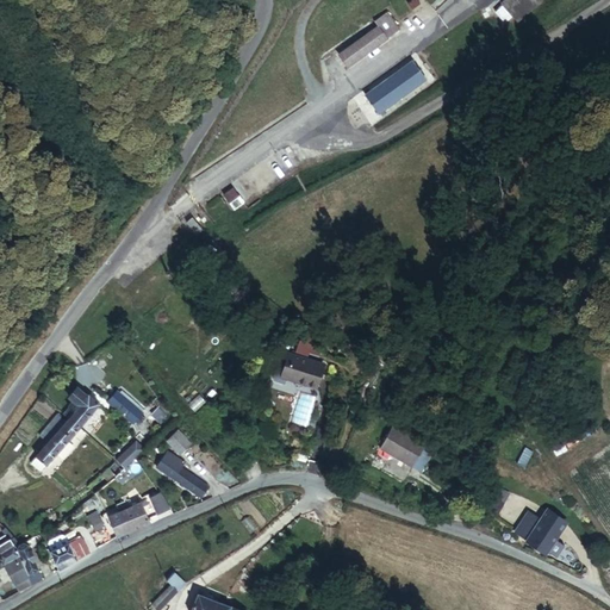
[(510,14),(518,23),(542,0),(502,0),(499,2),(503,5),(510,14)]
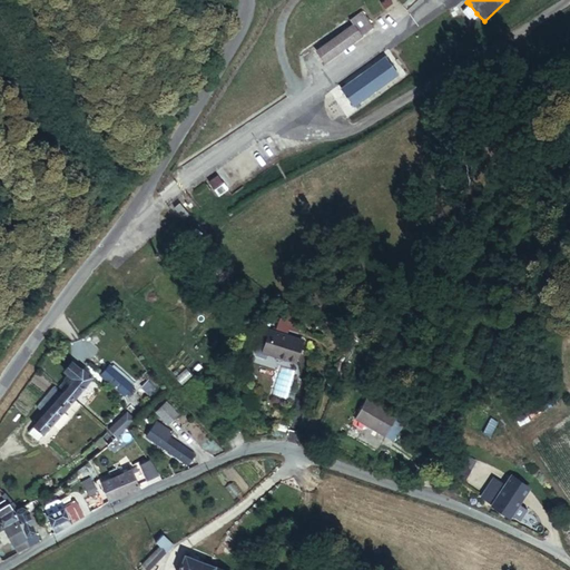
[(477,13),(470,5),(462,11),(470,19),(477,13)]
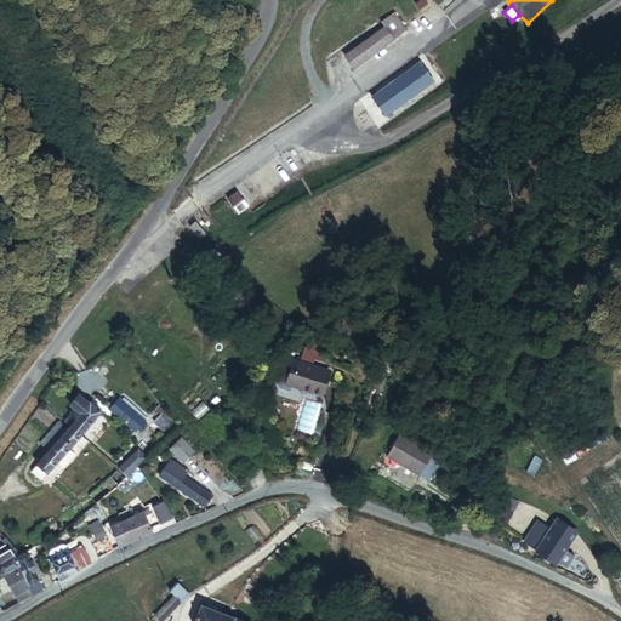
[(381,21),(383,24),(394,39),(406,29),(394,12),(381,21)]
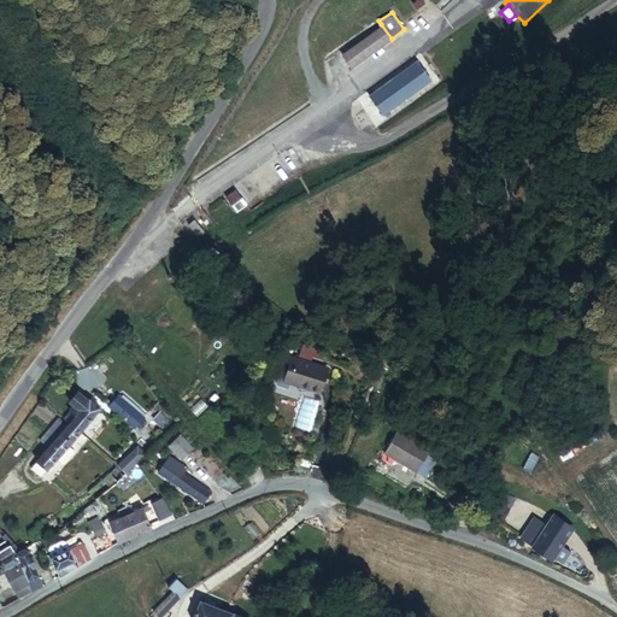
[(341,56),(352,69),(393,39),(392,39),(381,24),(341,56)]
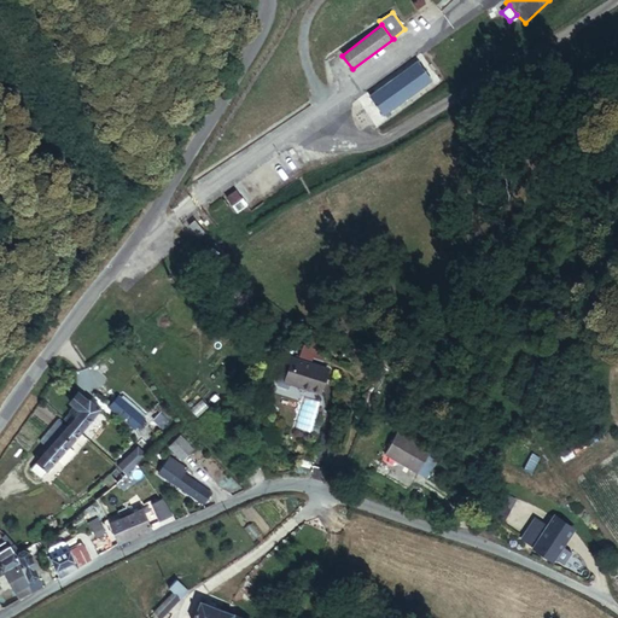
[(369,95),(384,116),(432,81),(418,60),(369,95)]
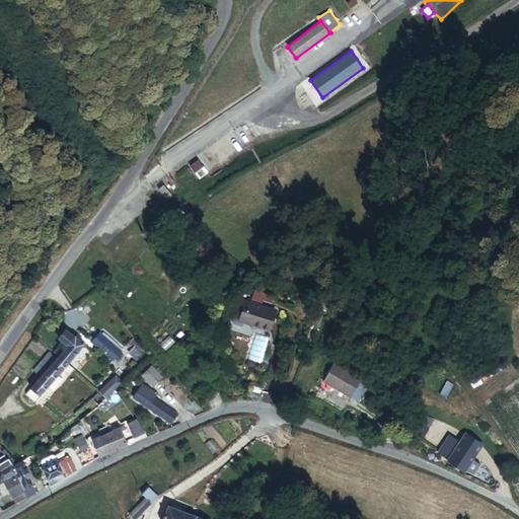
[(190,167),(196,173),(203,167),(198,160),(190,167)]
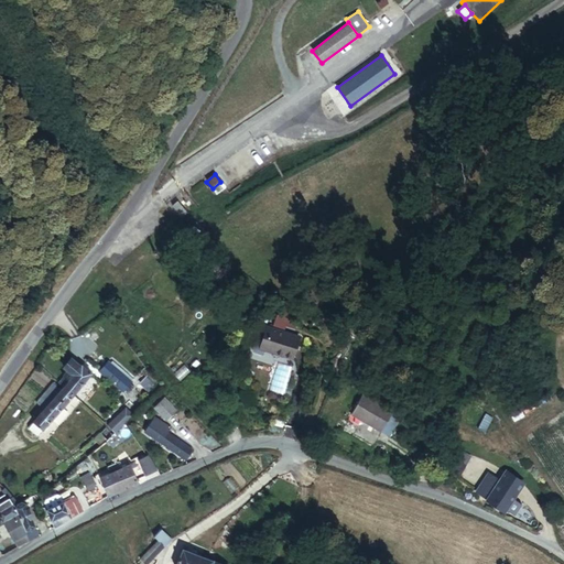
[(218,195),(227,188),(220,182),(213,188),(218,195)]
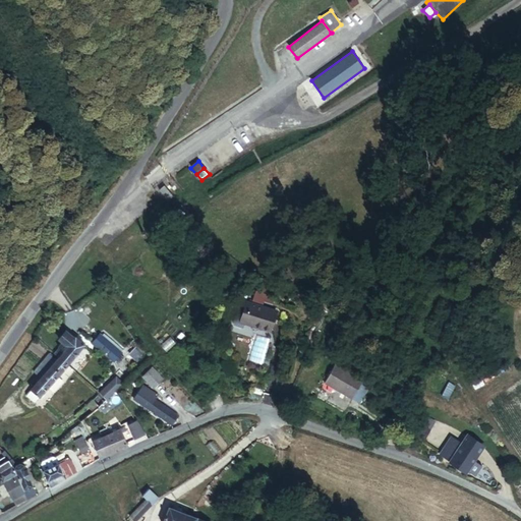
[(143,215),(153,203),(147,198),(138,211),(143,215)]
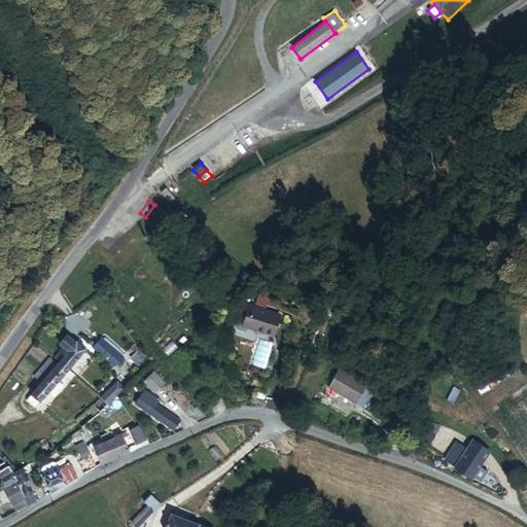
[(264,296),(255,293),(252,304),(260,306),(264,296)]
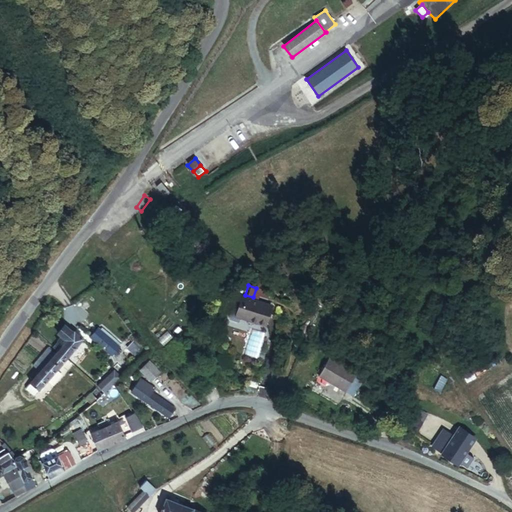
[(266,328),(272,307),(240,295),(236,306),(233,306),(230,308),(227,317),(229,320),(238,323),(239,320),(266,328)]
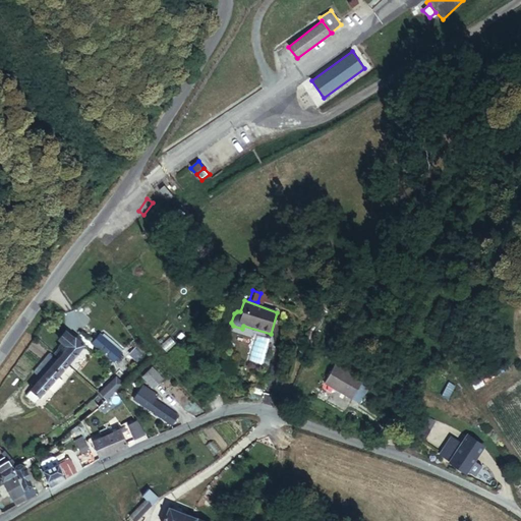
[(60,356),(74,339),(66,332),(59,340),(63,343),(59,347),(59,348),(54,354),(59,357),(60,356)]
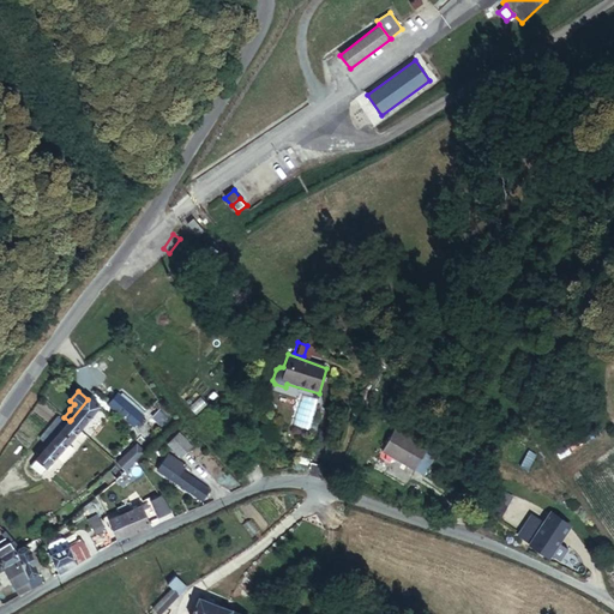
[(140,413),(118,393),(115,396),(139,415),(140,413)]
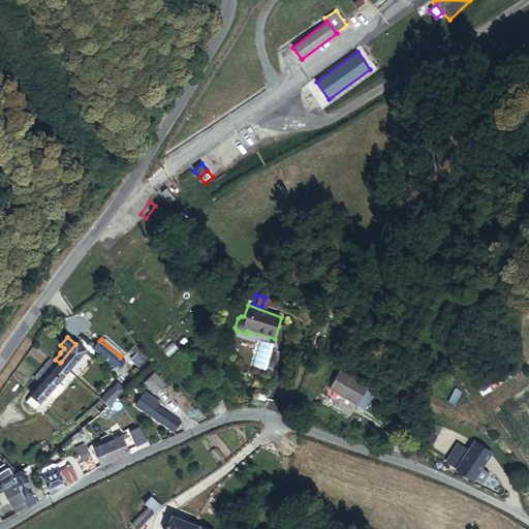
[(120,358),(99,341),(93,348),(113,366),(120,358)]
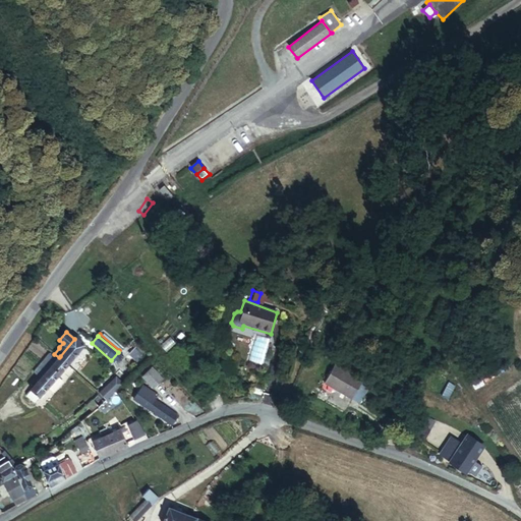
[(60,356),(69,364),(87,344),(76,337),(74,339),(60,356)]
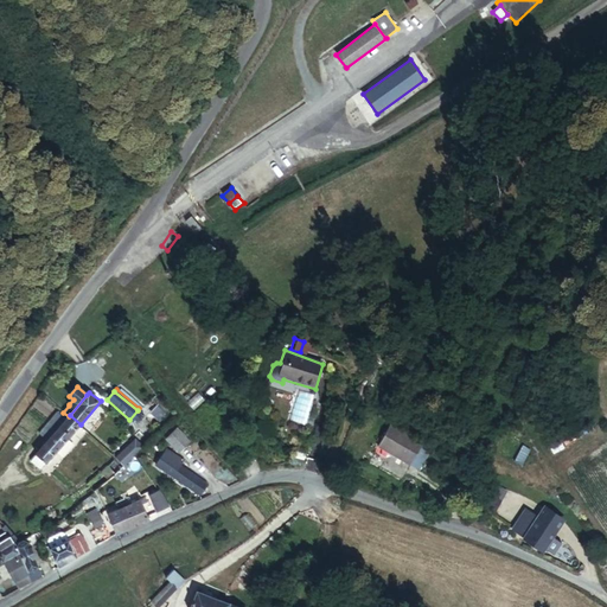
[(38,433),(48,441),(66,420),(56,411),(38,433)]
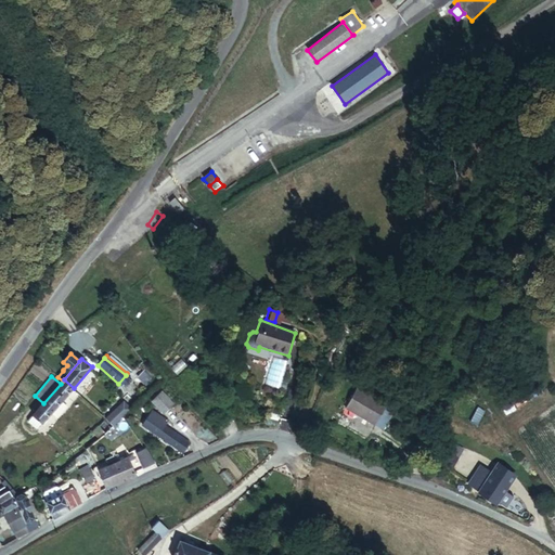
[(36,412),(47,421),(74,388),(64,379),(63,381),(61,384),(43,403),(36,412)]
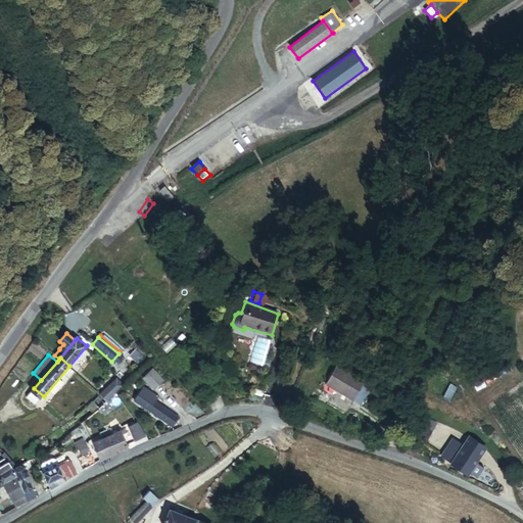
[(340,360),(337,365),(365,381),(353,401),(362,408),(372,386),(368,376),(340,360)]
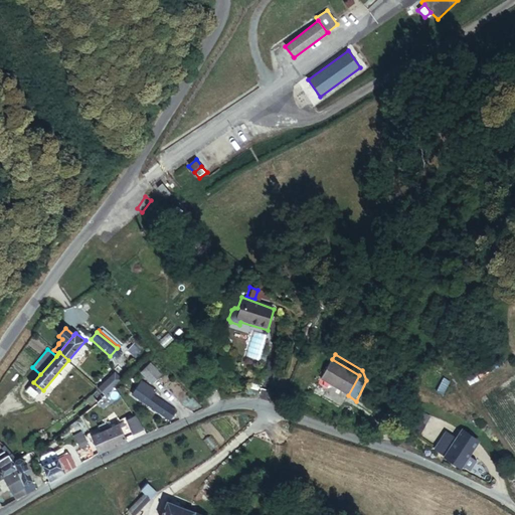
[(359,375),(332,359),(317,384),(326,389),(329,385),(348,395),(359,375)]
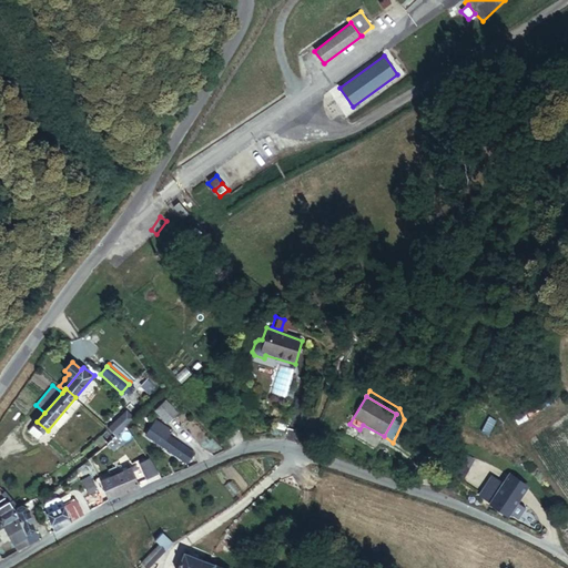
[(154,412),(166,425),(178,414),(165,401),(154,412)]
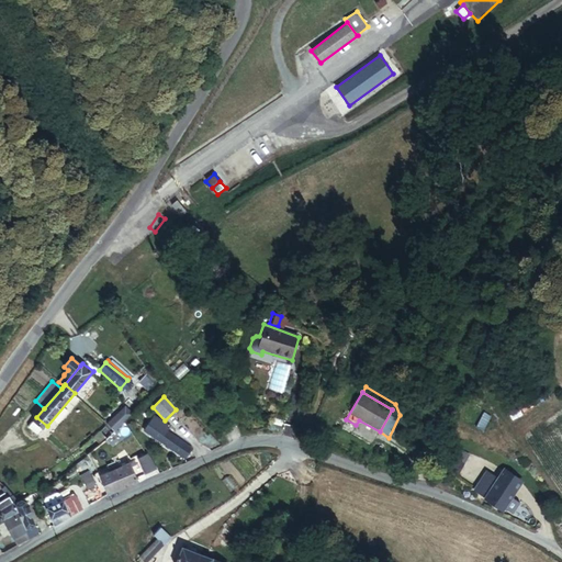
[(99,431),(107,440),(133,415),(124,406),(99,431)]
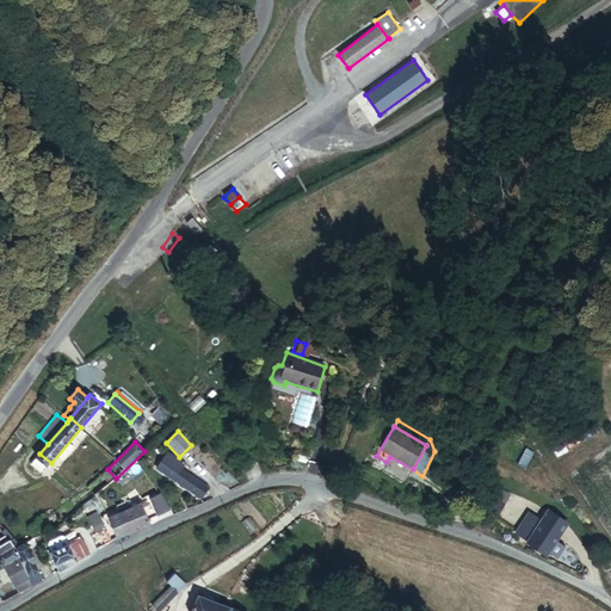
[(209,488),(181,469),(185,464),(167,451),(155,469),(202,499),(209,488)]
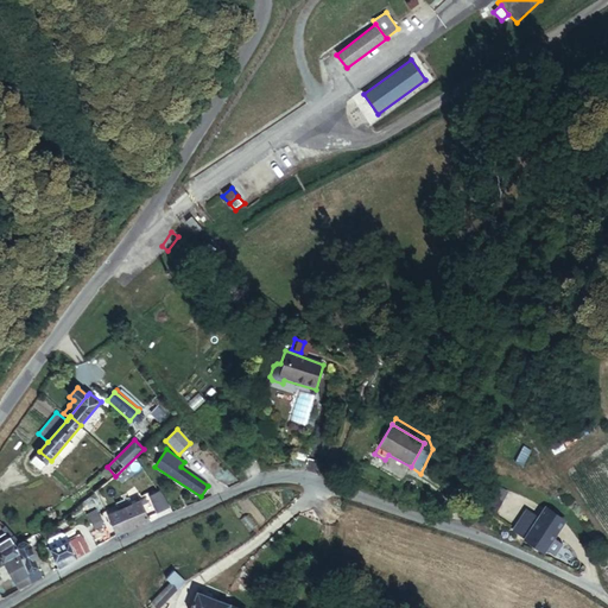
[(31,462),(43,472),(51,461),(39,451),(31,462)]
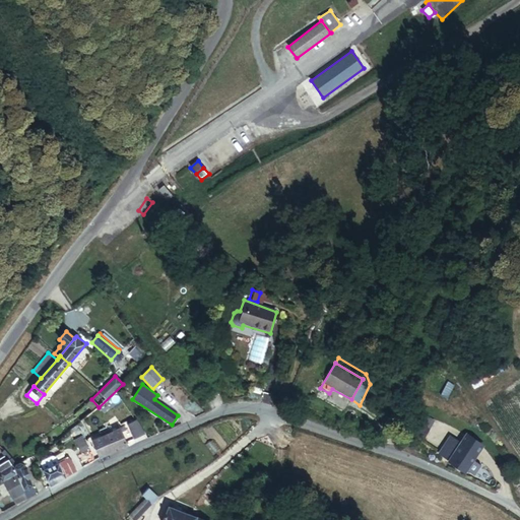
[(423,414),(418,423),(431,430),(435,420),(423,414)]
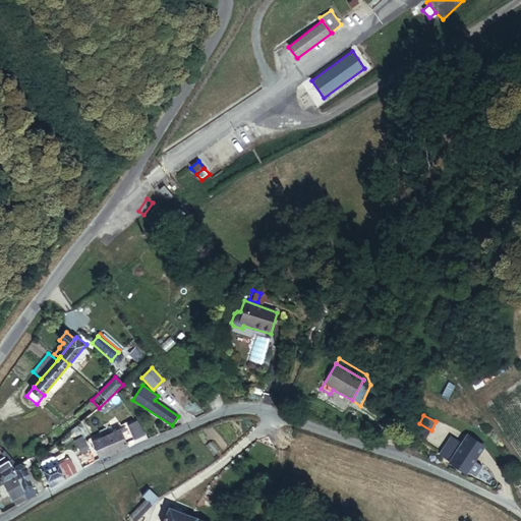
[(431,430),(419,423),(413,433),(425,441),(431,430)]
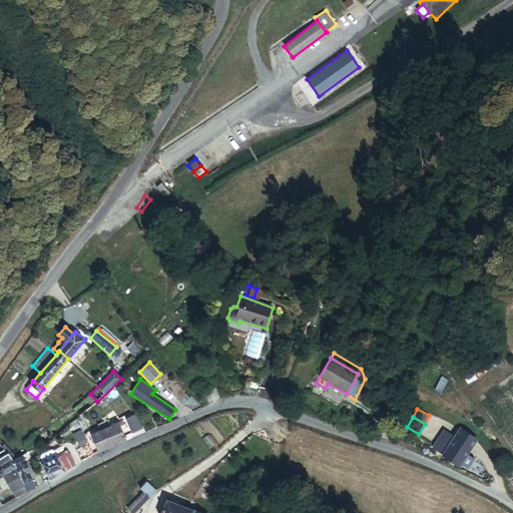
[(99,453),(128,440),(120,422),(91,435),(99,453)]
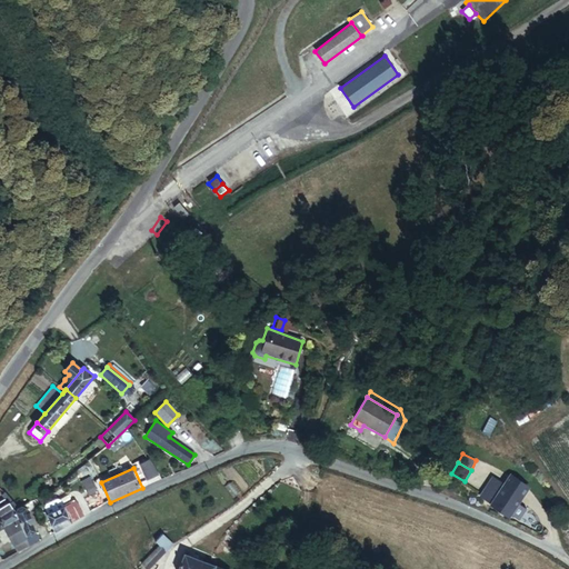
[(99,491),(90,477),(81,482),(89,497),(99,491)]
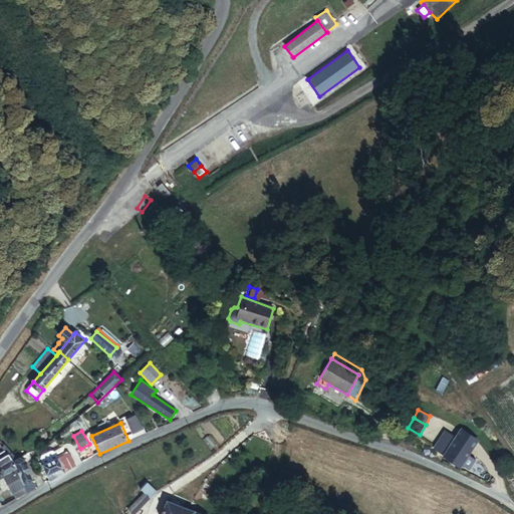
[(461,468),(473,450),(456,438),(444,457),(461,468)]
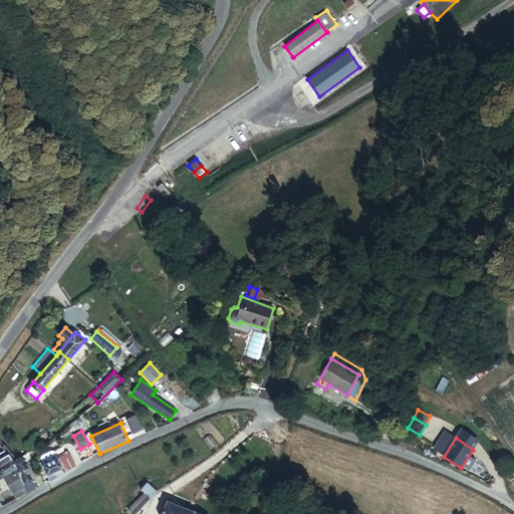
[(17,461),(21,459),(20,458),(7,444),(2,448),(5,451),(10,456),(15,465),(17,461)]
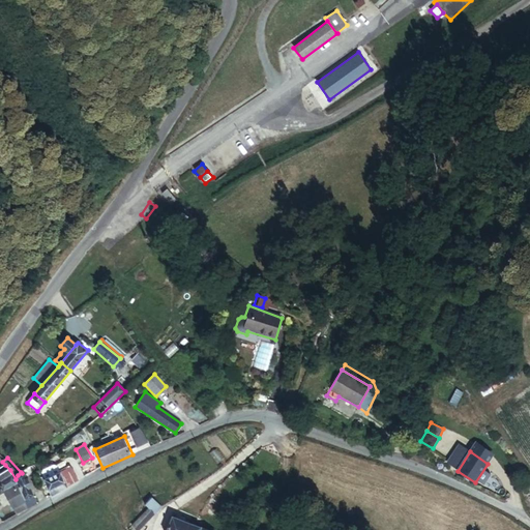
[(0,486),(4,493),(19,486),(16,479),(10,470),(5,465),(0,468),(0,486)]
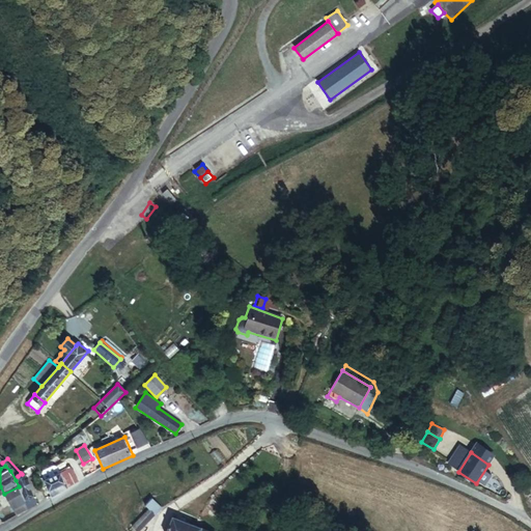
[(34,467),(21,473),(22,474),(26,475),(28,479),(34,474),(33,472),(36,470),(34,467)]
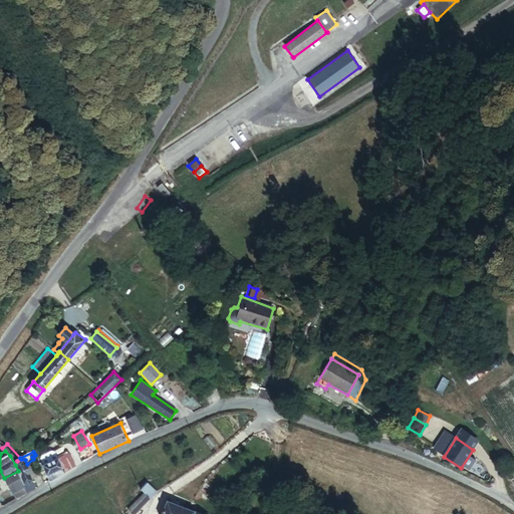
[(43,464),(43,465),(48,476),(53,475),(55,479),(76,466),(69,452),(58,458),(55,453),(52,452),(42,456),(41,459),(43,464)]
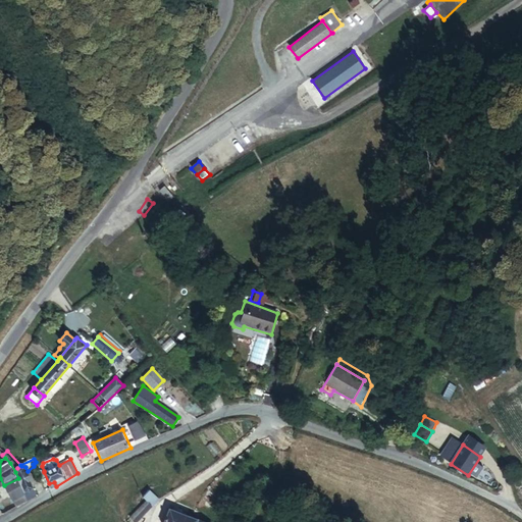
[(28,471),(25,467),(21,466),(17,468),(15,472),(18,478),(28,502),(38,497),(31,476),(28,471)]
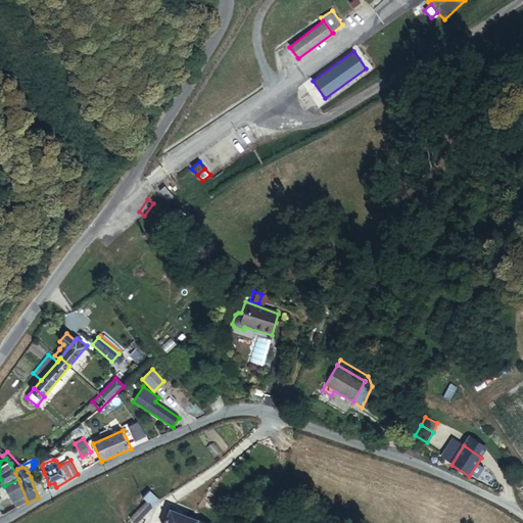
[(16,509),(28,503),(18,479),(4,486),(5,487),(16,509)]
